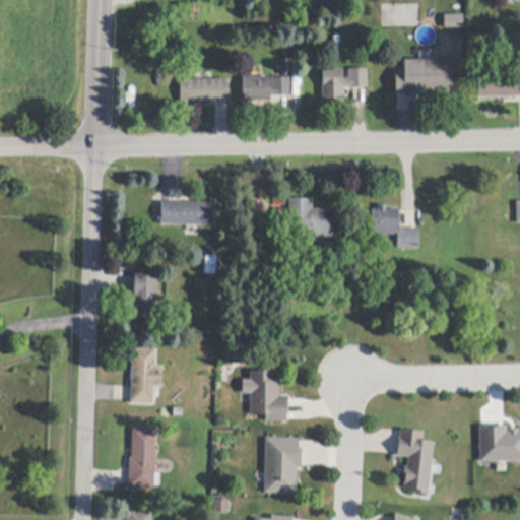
[(462,13),(443,14),(443,27),(462,26),(462,13)]
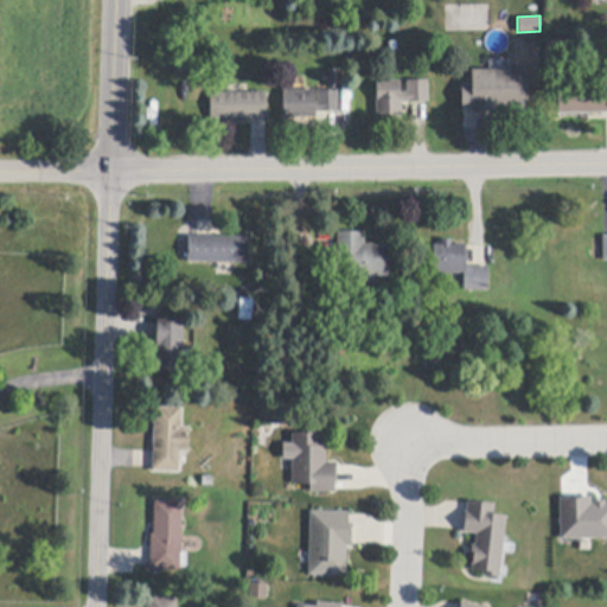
[(205,78),(177,77),(178,53),(206,56),(205,78)]
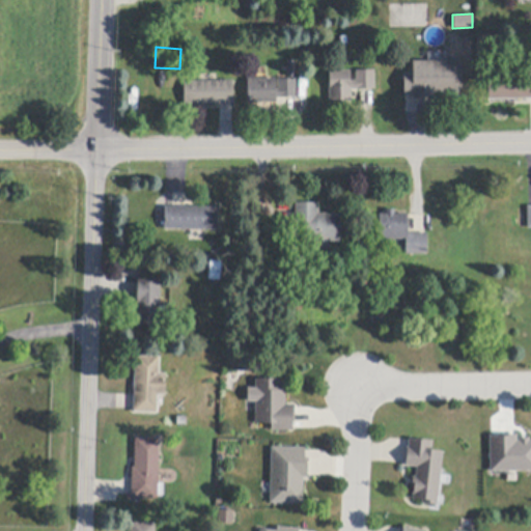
[(431,99),(413,100),(413,95),(407,96),(404,96),(404,75),(414,75),(413,62),(463,61),(463,90),(458,90),(458,95),(436,96),(436,99),(431,99)]
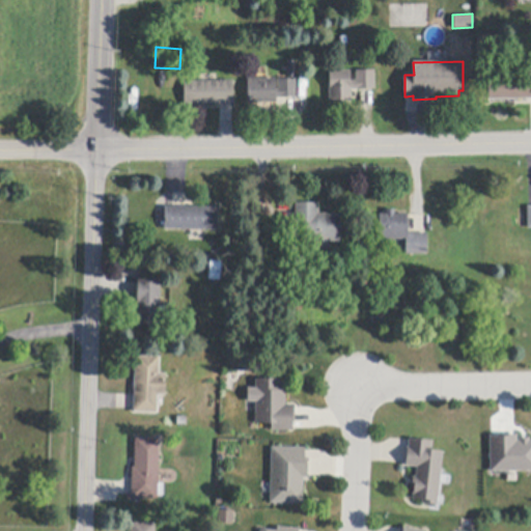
[(357,72),(375,71),(375,89),(352,90),(352,102),(330,102),(330,88),(331,88),(330,73),(351,72),(352,82),(357,82),(357,72)]
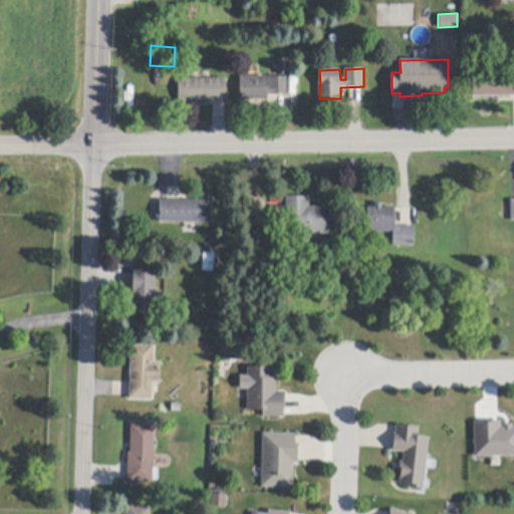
[(513,96),(473,97),(473,74),(513,73),(513,96)]
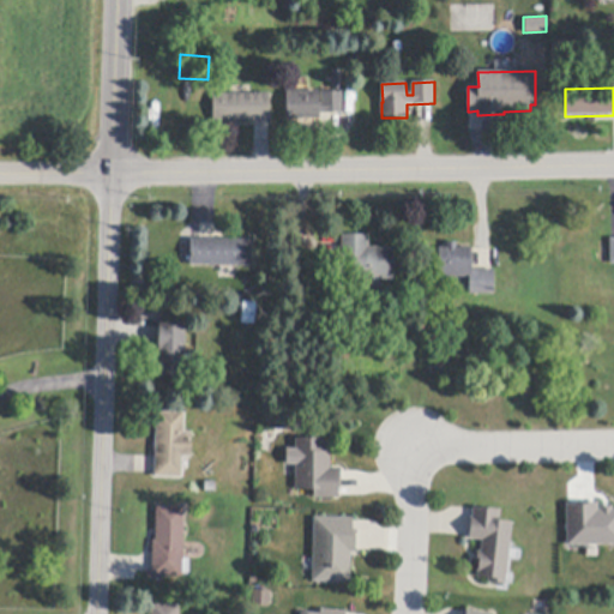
[(319,120),(287,120),(287,92),(319,91),(319,104),(323,103),(323,92),(343,92),(343,113),(319,114),(319,120)]
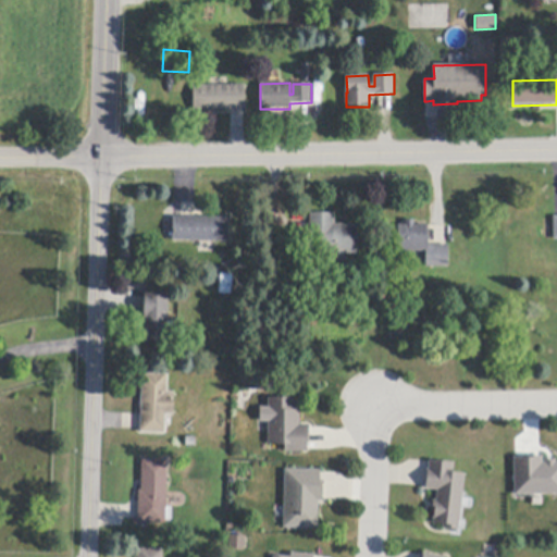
[(244,109),(232,110),(194,110),(194,86),(210,86),(227,86),(245,86),(246,109),(244,109)]
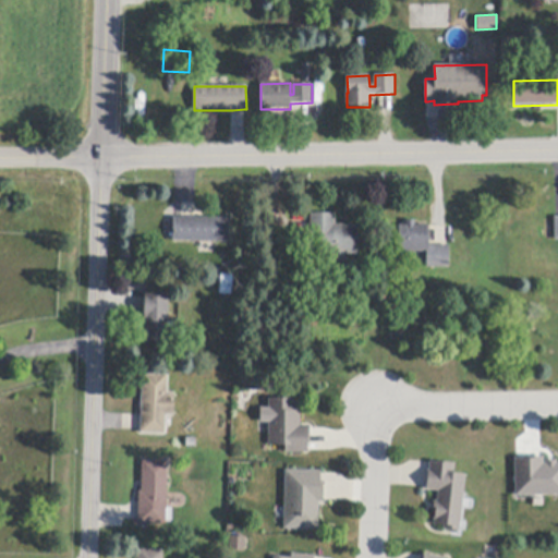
[(359,228),(359,255),(347,255),(347,262),(329,261),(329,255),(319,255),(319,233),(311,233),(311,214),(336,215),(335,226),(346,226),(346,227),(359,228)]
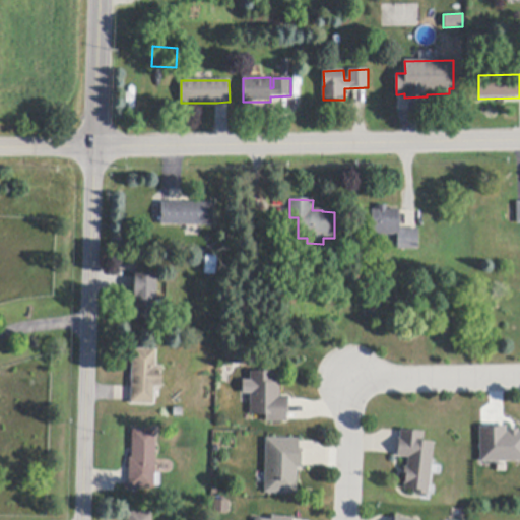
[(163,203),(182,203),(214,203),(214,226),(198,226),(187,226),(161,225),(161,203),(163,203)]
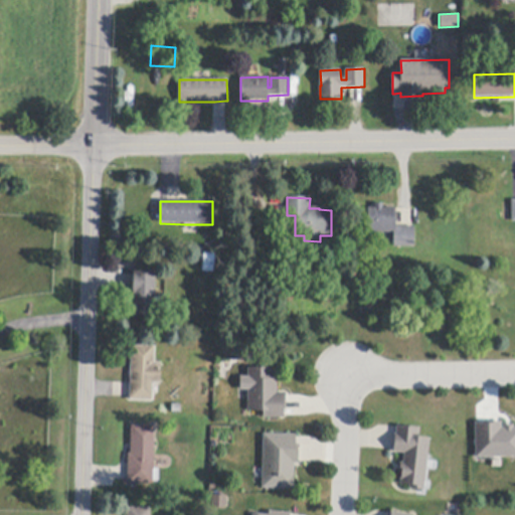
[(395,209),(395,227),(412,227),(414,227),(414,246),(394,246),(394,233),(369,233),(369,208),(375,208),(375,204),(383,204),(383,208),(395,208),(395,209)]
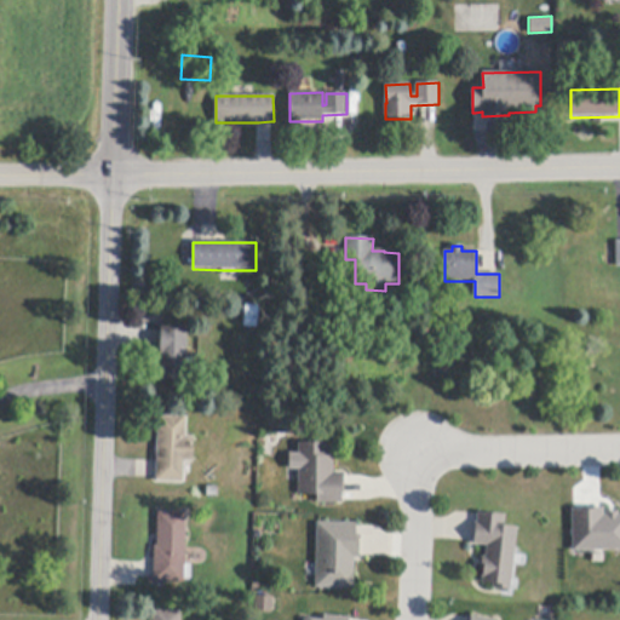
[(174,328),(188,328),(185,380),(161,379),(162,359),(160,359),(160,349),(161,327),(174,328)]
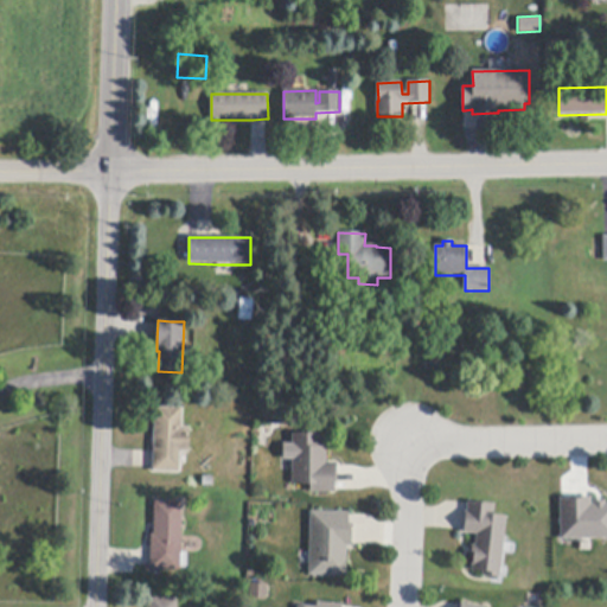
[(183,408),(183,428),(190,428),(190,453),(181,453),(180,473),(153,472),(153,468),(153,452),(155,408),(183,408)]
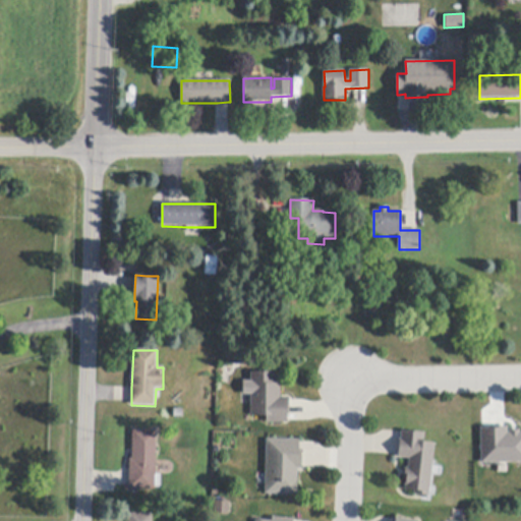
[(290,401),(290,415),(288,415),(288,421),(288,423),(267,423),(267,416),(251,416),(251,401),(250,383),(250,372),(277,372),(277,384),(281,384),(281,398),(290,398),(290,401)]
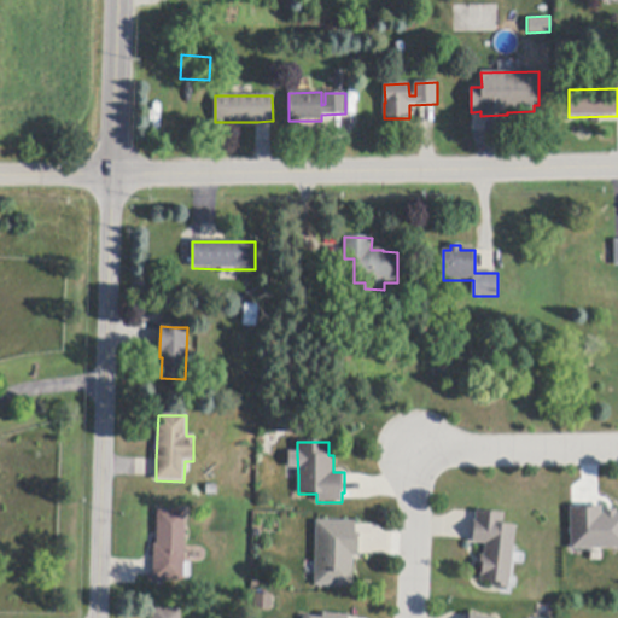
[(617,549),(601,549),(589,549),(571,551),(570,508),(572,508),(575,508),(575,509),(581,508),(581,506),(600,506),(602,506),(602,514),(605,514),(605,509),(617,509),(617,514),(617,549)]
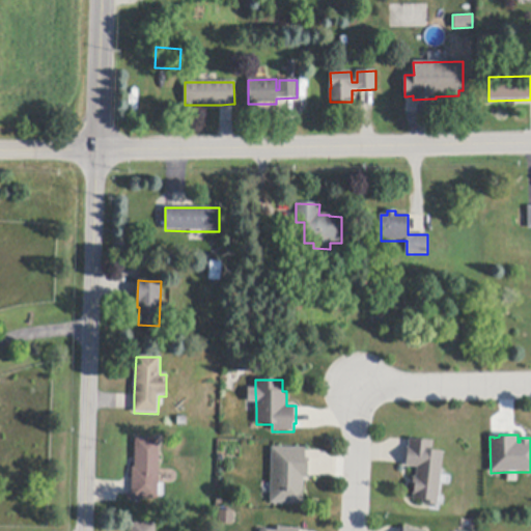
[(128,496),(128,495),(132,495),(132,482),(132,468),(135,468),(135,439),(160,439),(159,500),(141,500),(141,503),(127,503),(128,496)]
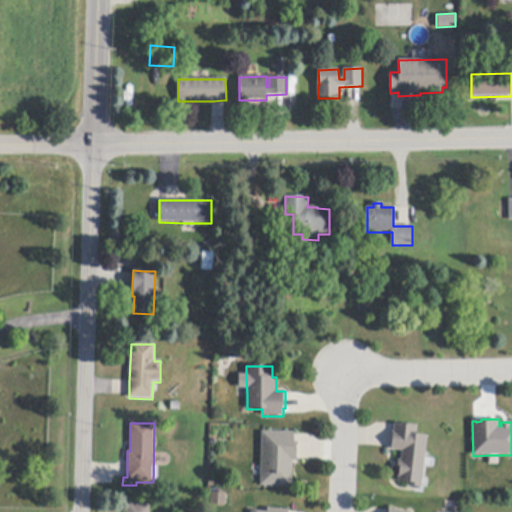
[(427,436),(422,488),(407,486),(407,483),(399,482),(399,478),(398,478),(398,475),(399,475),(399,471),(397,471),(398,461),(401,461),(402,451),(391,450),(391,447),(393,431),(394,432),(395,425),(395,424),(417,426),(416,435),(427,436)]
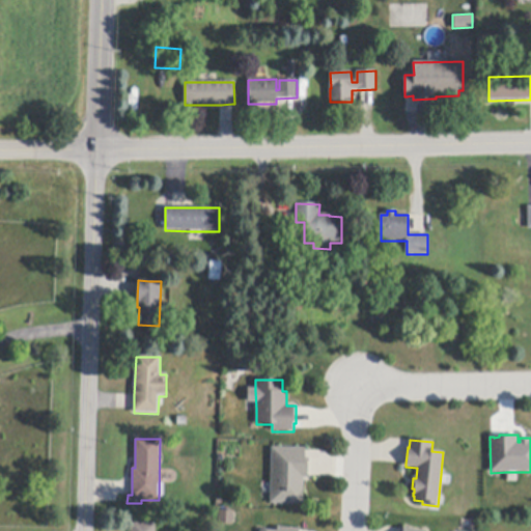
[(306,451),(306,458),(308,458),(308,476),(308,478),(304,478),(304,504),(271,504),(271,495),(271,482),(272,448),(306,448),(306,451)]
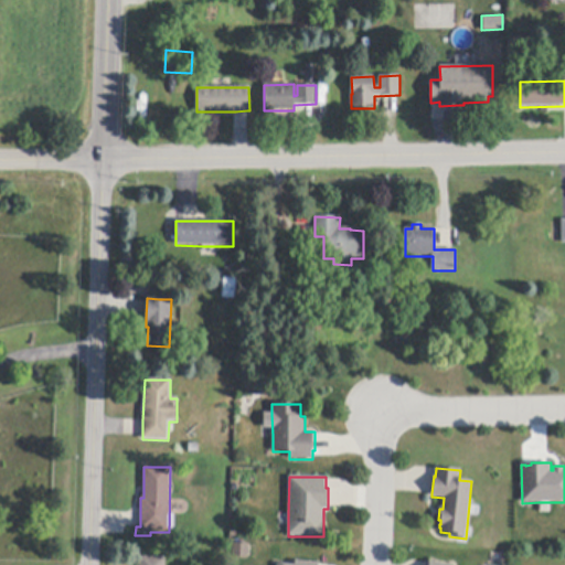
[(164,564),(164,555),(137,554),(137,564),(134,564),(132,564),(164,564)]
